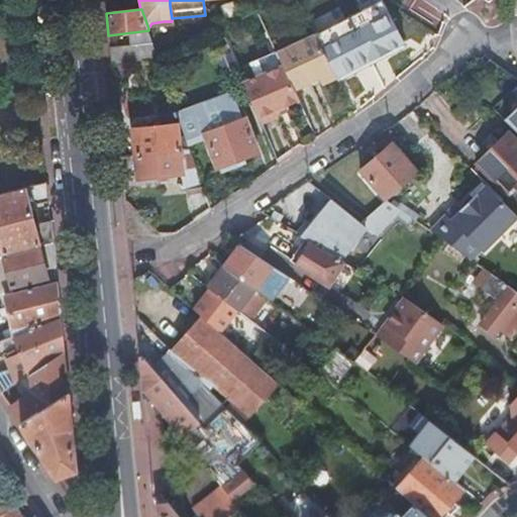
[(388,12),(321,45),(339,79),(405,44),(388,12)]
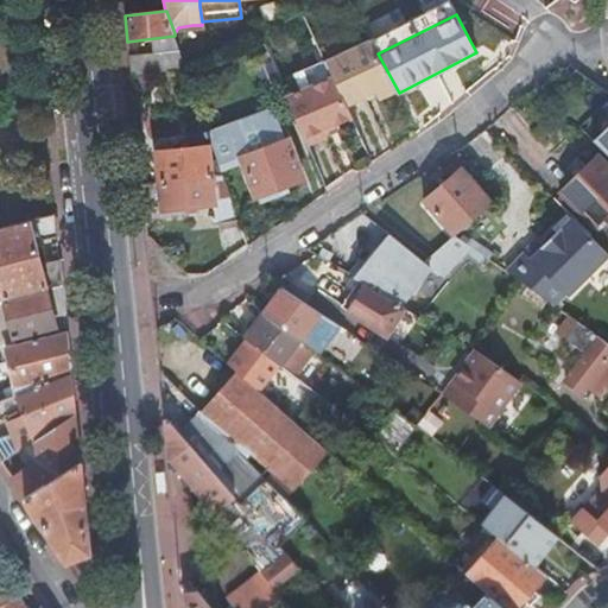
[(378,54),(372,43),(327,64),(334,80),(348,109),(379,95),(381,102),(399,93),(378,54)]
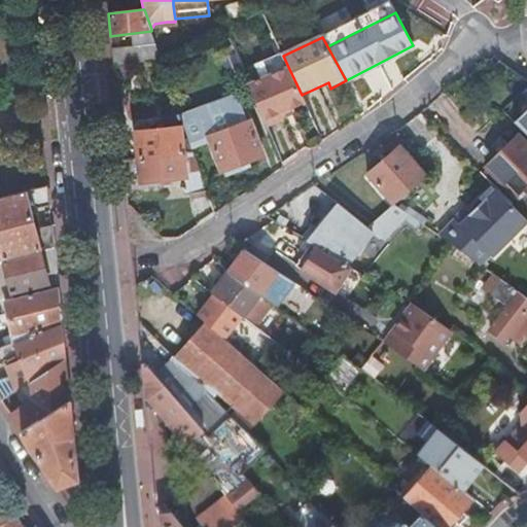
[(139,62),(138,46),(111,49),(113,66),(139,62)]
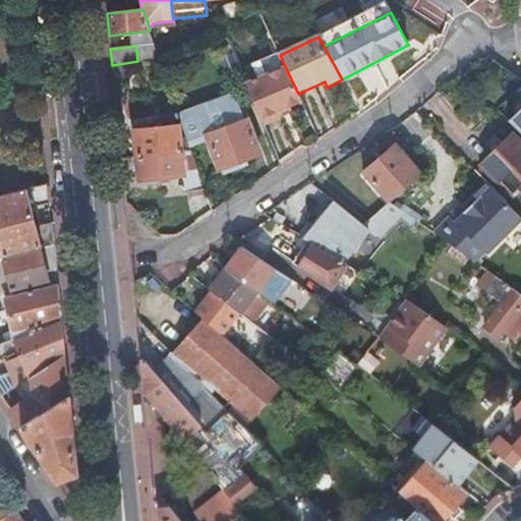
[(252,66),(258,79),(286,68),(280,55),(252,66)]
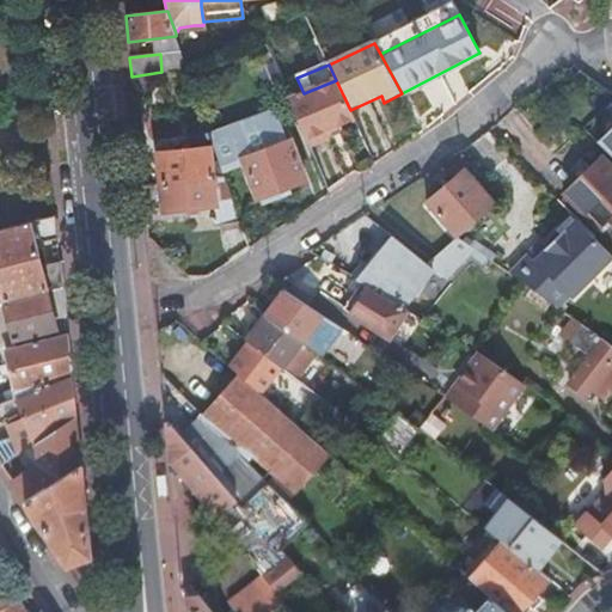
[(350,110),(336,80),(304,93),(289,101),(310,148),(341,135),(338,128),(355,121),(350,110)]
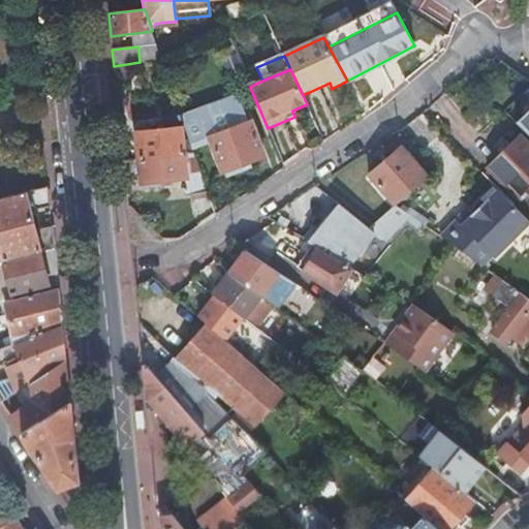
[(239,95),(181,117),(183,122),(226,105),(235,129),(249,124),(239,95)]
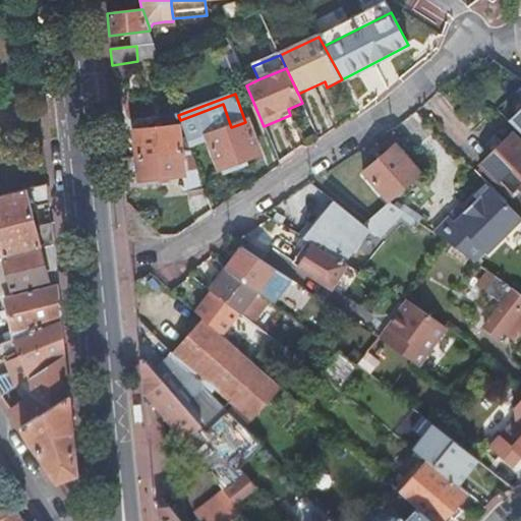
[(506,111),(518,123),(520,119),(520,108),(514,103),(506,111)]
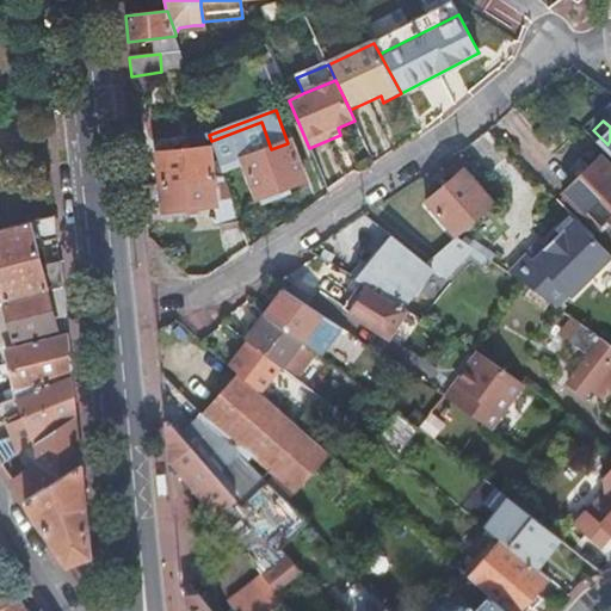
[(261,122),(211,141),(221,167),(242,160),(257,201),(306,183),(290,142),(288,143),(271,149),(261,122)]
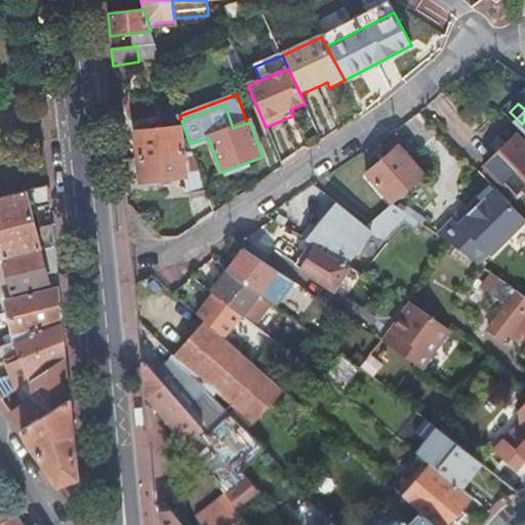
[(136,158),(182,153),(179,129),(134,133),(136,158)]
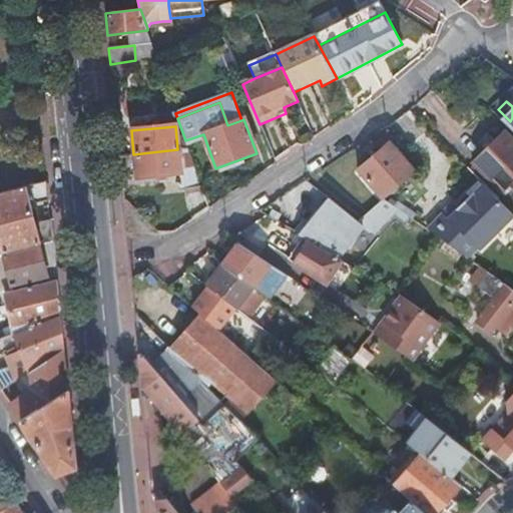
[(512,140),(505,133),(493,145),(488,150),(474,163),(476,165),(503,192),(509,186),(512,181),(512,140)]
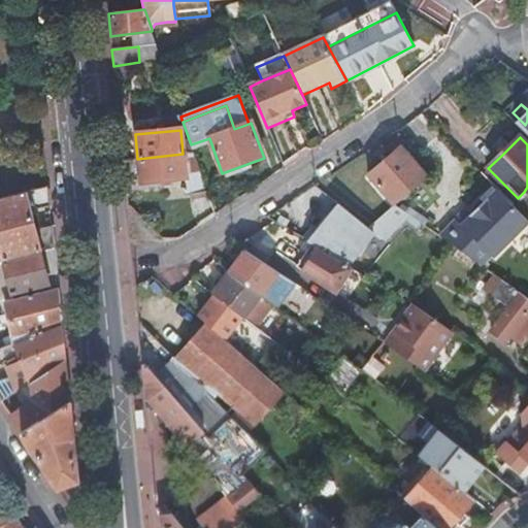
[(502,155),(507,150),(503,145),(498,152),(502,155)]
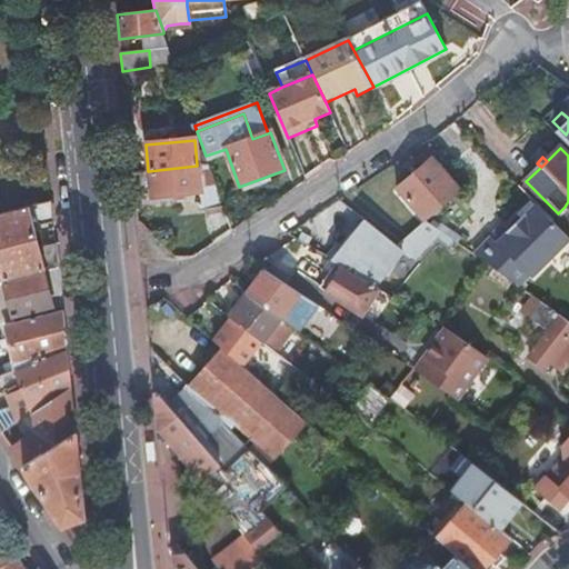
[(426,222),(461,192),(431,158),(396,189),(426,222)]
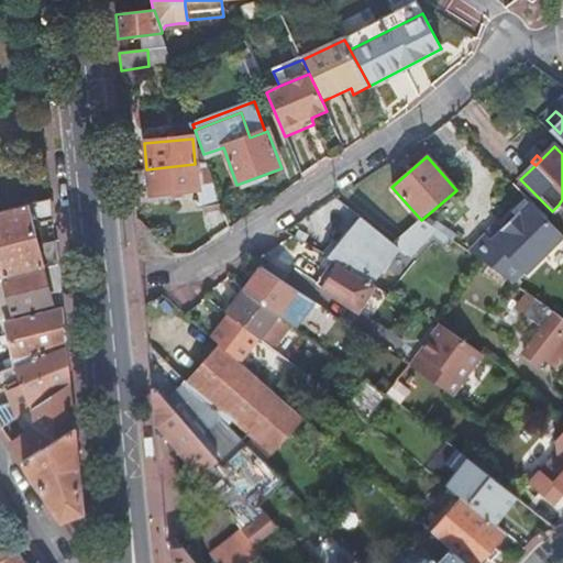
[(219,207),(206,163),(195,164),(146,169),(150,195),(196,190),(198,209),(219,207)]
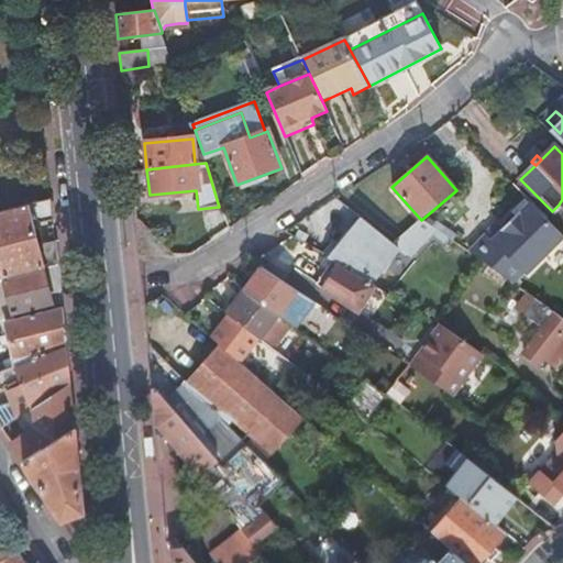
[(522,181),(516,188),(530,202),(545,218),(552,211),(522,181)]
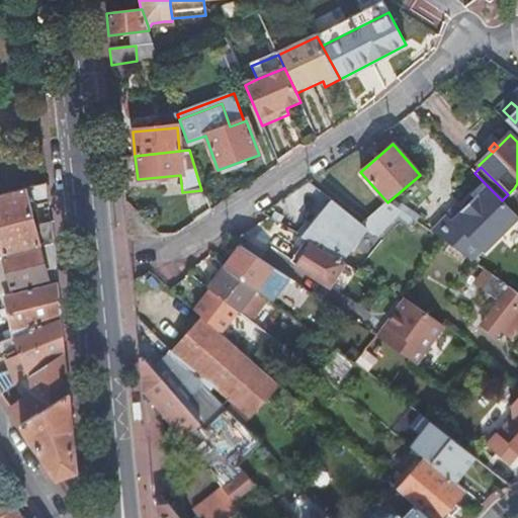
[(0,251),(2,257),(52,244),(50,222),(32,225),(27,202),(36,204),(48,201),(46,183),(0,194),(0,251)]
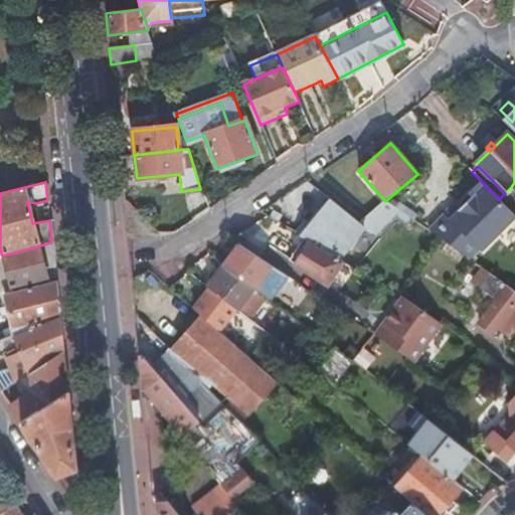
[(482,251),(514,217),(514,214),(513,213),(499,199),(485,185),(460,209),(450,220),(444,214),(428,230),(471,261),(481,250),(482,251)]
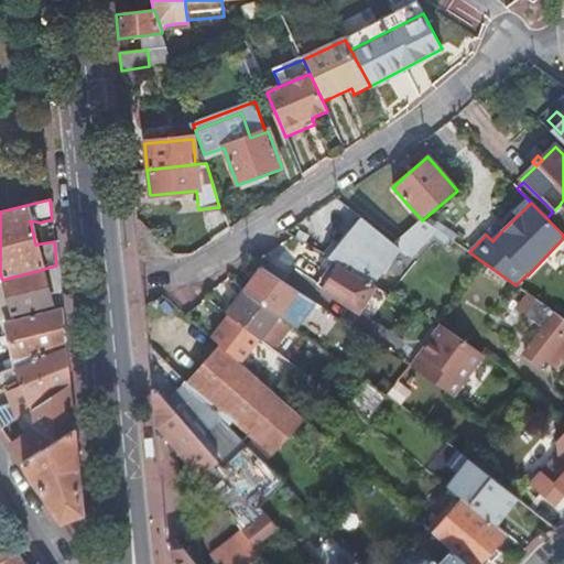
[(562,208),(560,205),(553,212),(556,215),(562,208)]
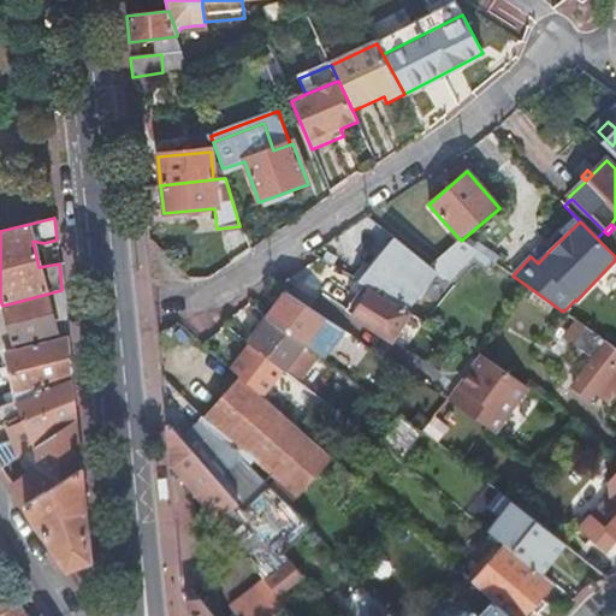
[(608,235),(604,231),(597,238),(614,255),(615,253),(615,225),(614,227),(608,235)]
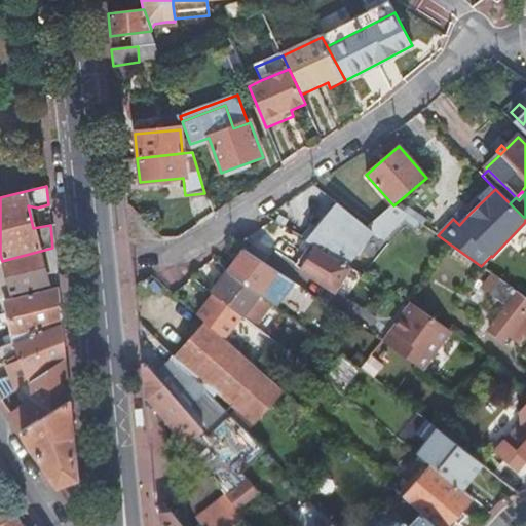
[(339,205),(336,203),(306,242),(313,247),(345,265),(370,232),(385,243),(406,215),(393,205),(369,227),(367,228),(339,205)]
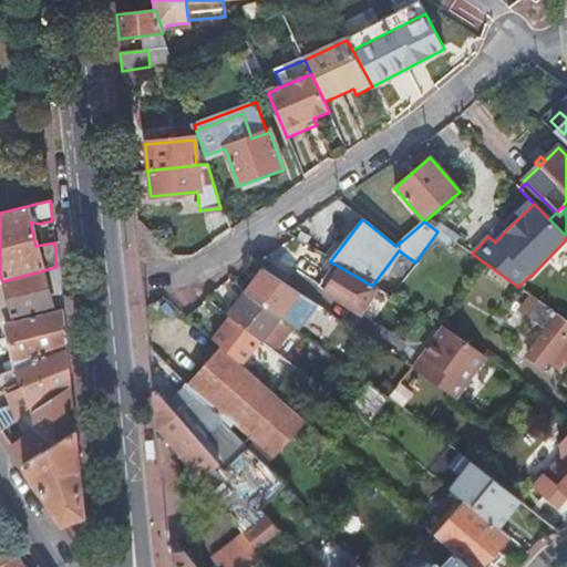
[(495,243),(506,230),(501,225),(488,236),(495,243)]
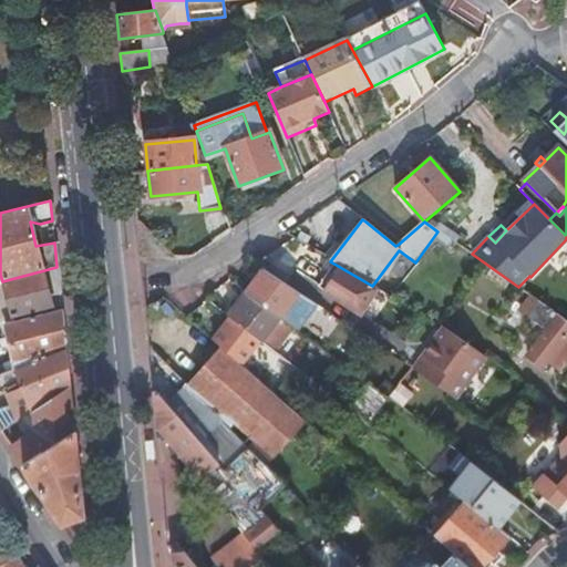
[(372,286),(338,266),(322,289),(360,313),(378,289),(372,286)]
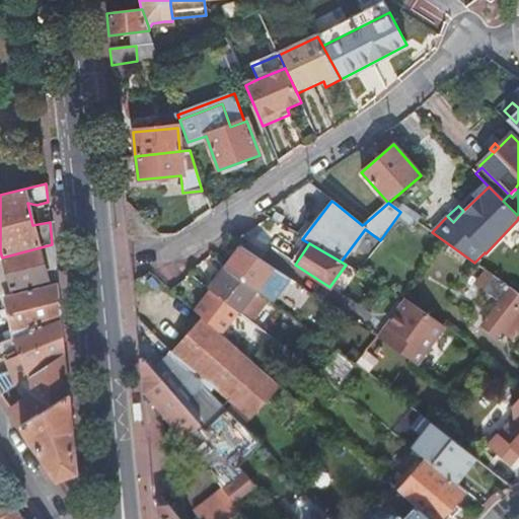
[(0,296),(2,296),(56,283),(52,244),(2,257),(0,257),(0,296)]
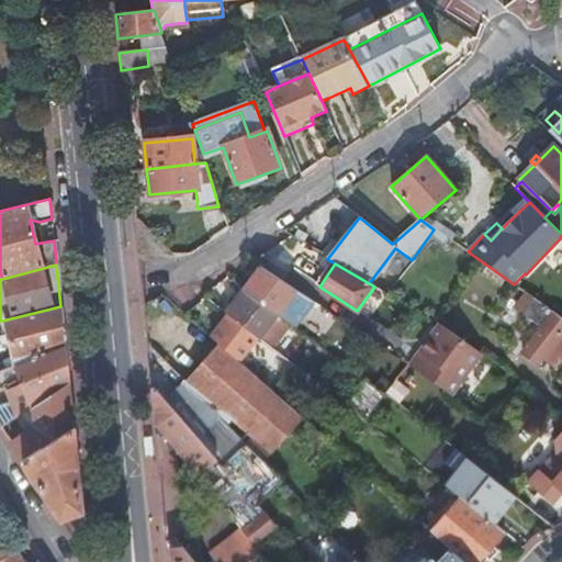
[(295,291),(260,268),(243,291),(277,316),(283,305),(295,291)]
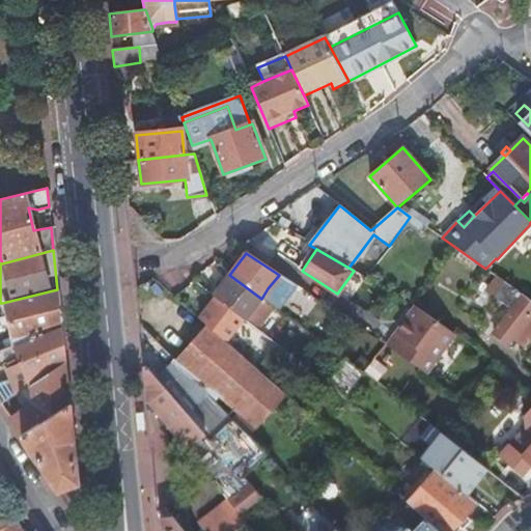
[(261,299),(229,275),(213,297),(216,299),(231,311),(243,319),(256,331),(271,312),(258,303),(261,299)]
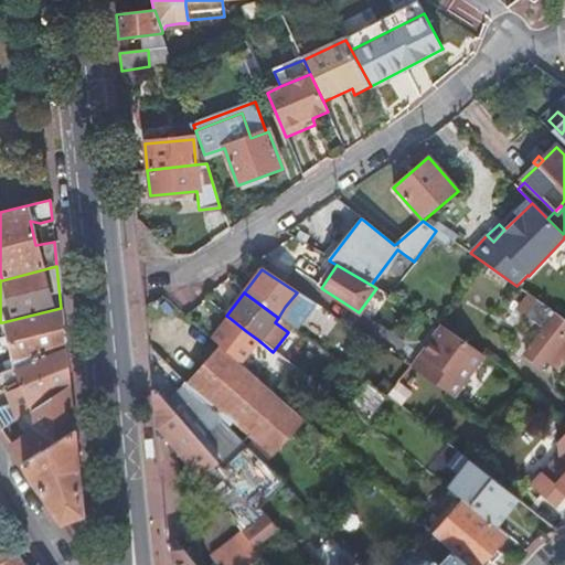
[(302,296),(297,292),(285,307),(290,311),(302,296)]
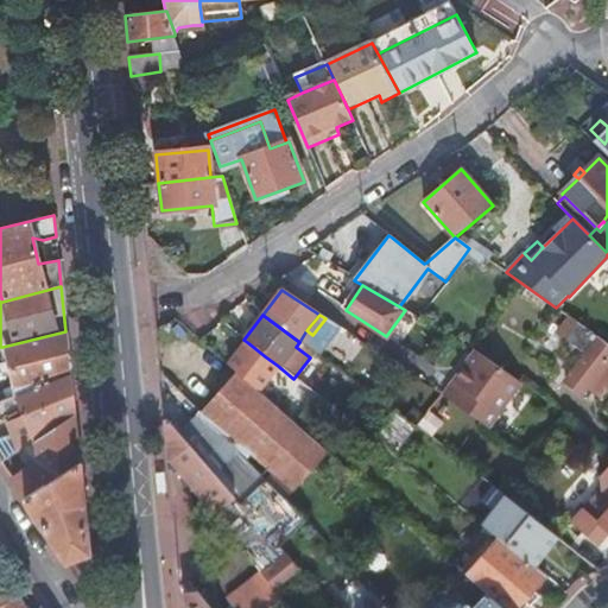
[(14,396),(69,374),(65,331),(2,347),(6,363),(0,365),(0,373),(4,373),(6,379),(10,378),(14,396)]
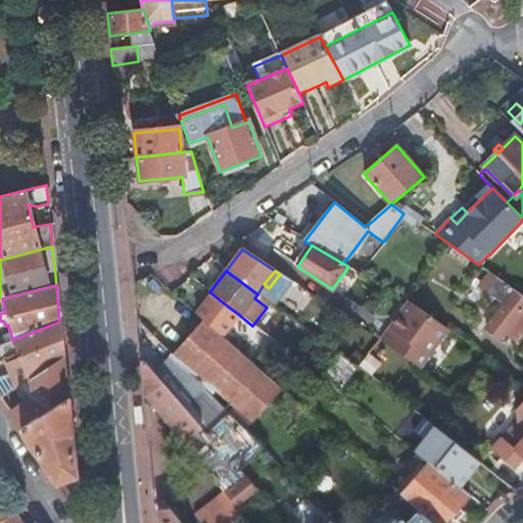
[(522,311),(522,297),(516,292),(486,329),(501,340),(522,311)]
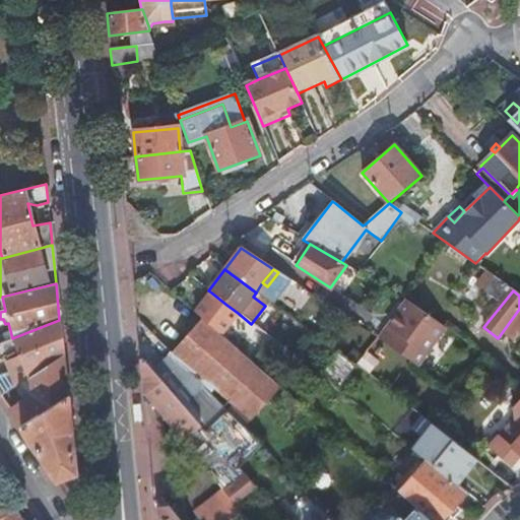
[(211,293),(194,312),(201,319),(218,334),(238,313),(226,305),(211,293)]
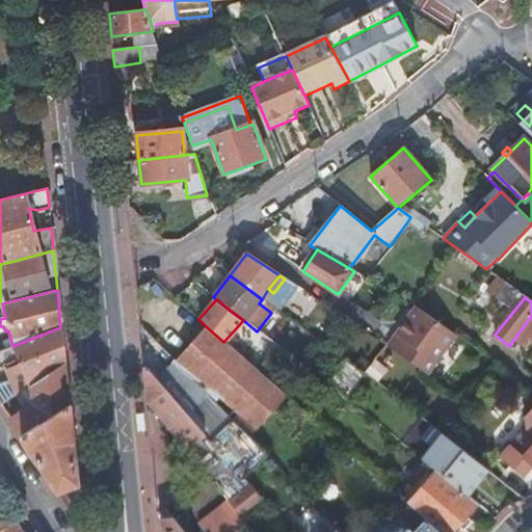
[(455,336),(416,308),(387,346),(425,376),(455,336)]
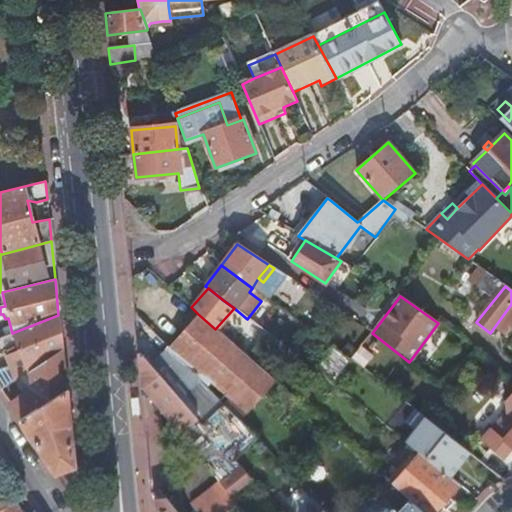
[(206,379),(202,383),(240,419),(247,411),(274,382),(215,329),(198,314),(170,347),(206,379)]
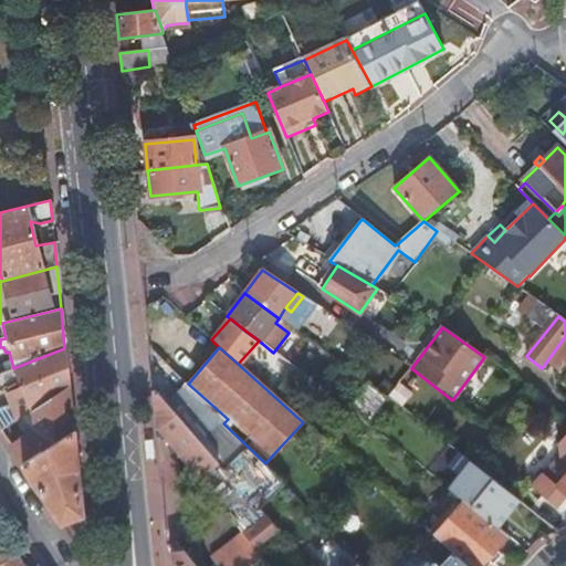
[(22,417),(69,386),(64,348),(13,368),(0,373),(0,390),(18,377),(21,387),(7,394),(9,402),(16,421),(22,417)]
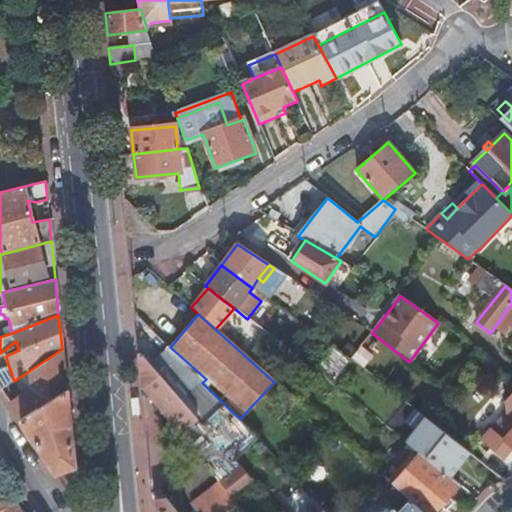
[(170,347),(168,348),(202,383),(206,379),(170,347)]
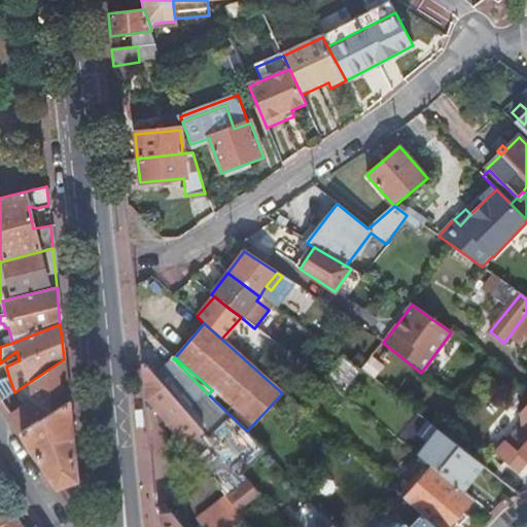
[(208,394),(173,358),(155,377),(187,413),(208,394)]
